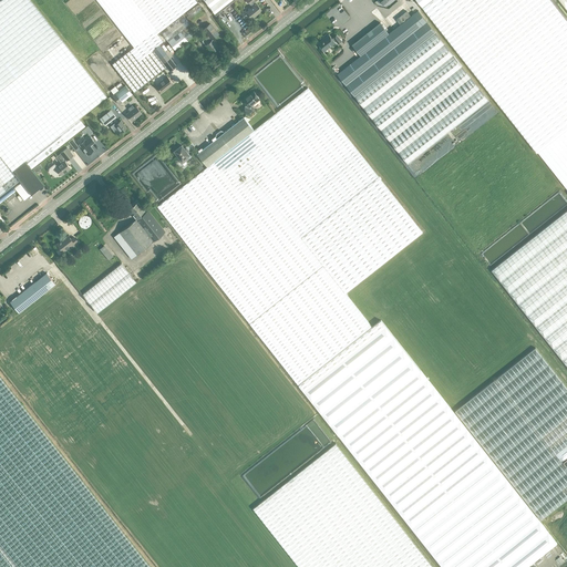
[(31,195),(44,185),(32,169),(85,126),(79,119),(106,96),(45,20),(30,0),(0,0),(0,160),(17,182),(20,181),(21,183),(31,195)]
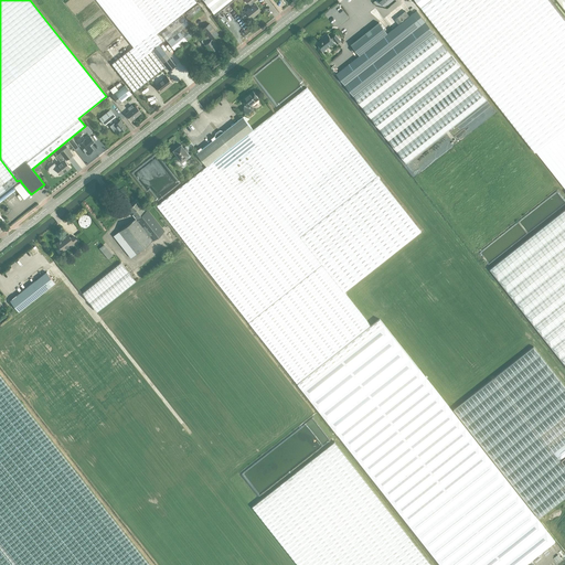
[(134,92),(166,66),(169,71),(176,65),(158,44),(162,41),(157,33),(196,2),(194,0),(95,0),(103,9),(134,46),(112,64),(134,92)]
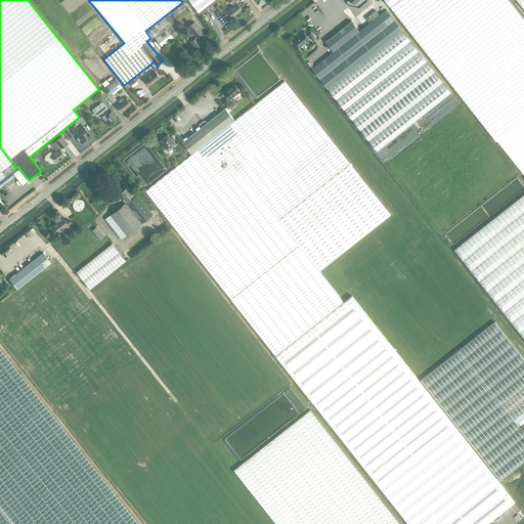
[(187,0),(193,7),(199,13),(216,0),(187,0)]
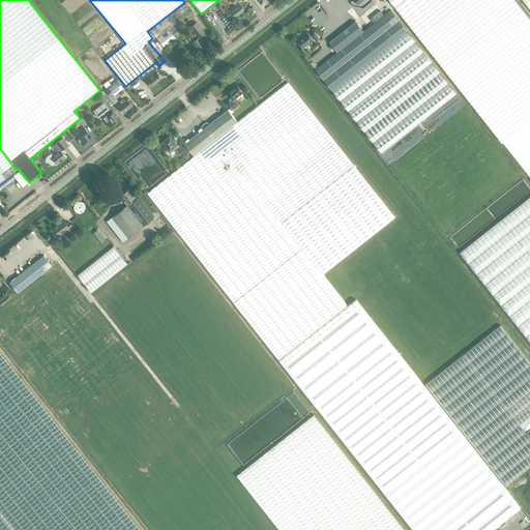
[(402,0),(394,6),(457,84),(471,102),(502,143),(502,142),(529,120),(529,19),(514,0),(402,0)]
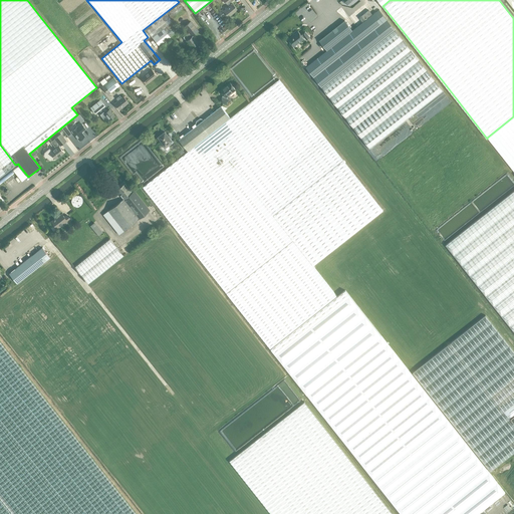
[(226,13),(228,17),(237,9),(232,3),(231,4),(228,6),(223,10),(222,9),(218,12),(222,17),(226,13)]
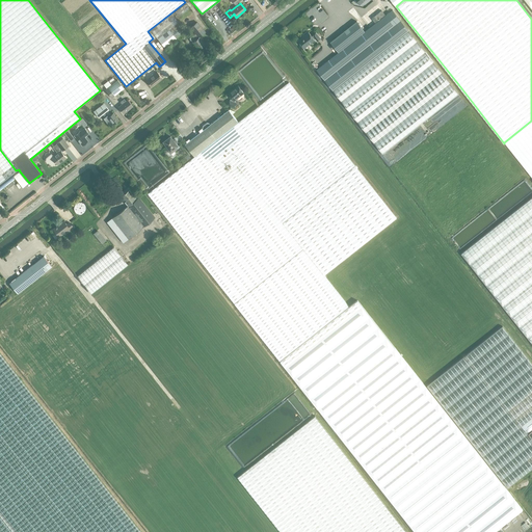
[(179,17),(189,8),(186,4),(176,12),(179,17)]
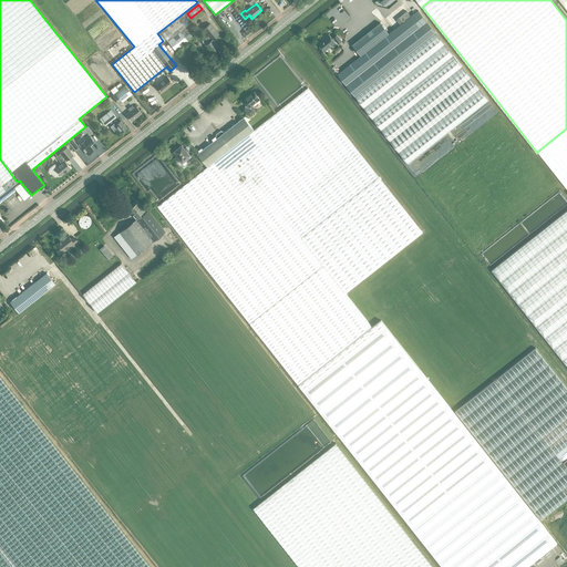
[(408,163),(452,129),(488,100),(418,10),(411,16),(400,24),(389,33),(380,22),(352,44),(361,55),(337,74),(408,163)]
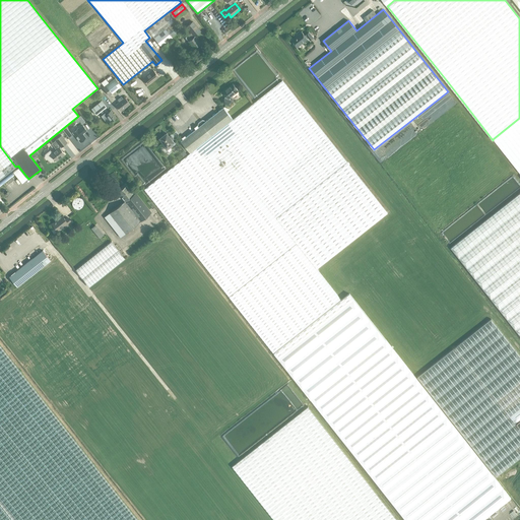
[(374,10),(364,18),(367,22),(377,14),(374,10)]
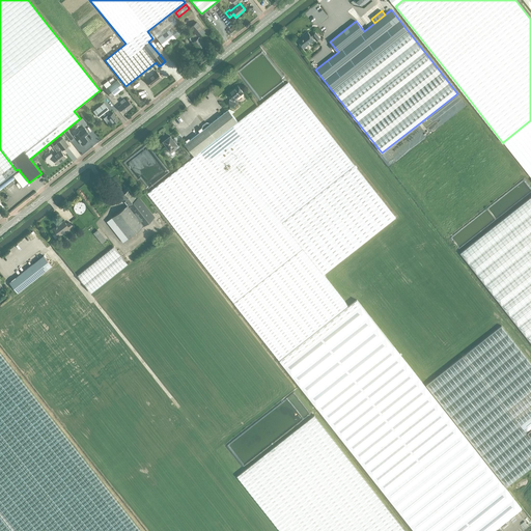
[(171,14),(150,29),(164,48),(180,35),(173,26),(178,23),(171,14)]
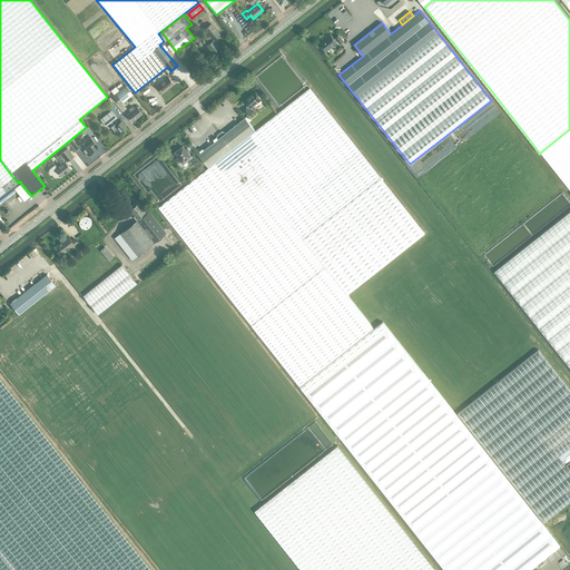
[(208,37),(203,41),(213,52),(219,47),(214,39),(219,35),(212,23),(204,29),(208,37)]
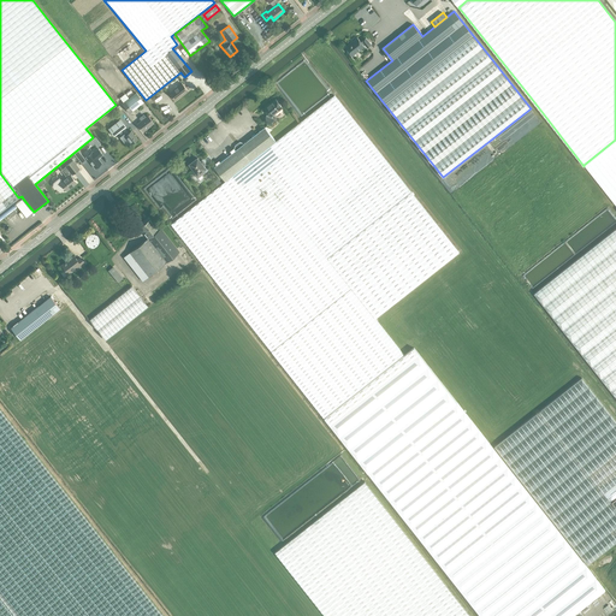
[(371,45),(366,37),(362,40),(362,41),(361,42),(357,37),(345,47),(353,55),(363,46),(365,45),(367,47),(371,45)]
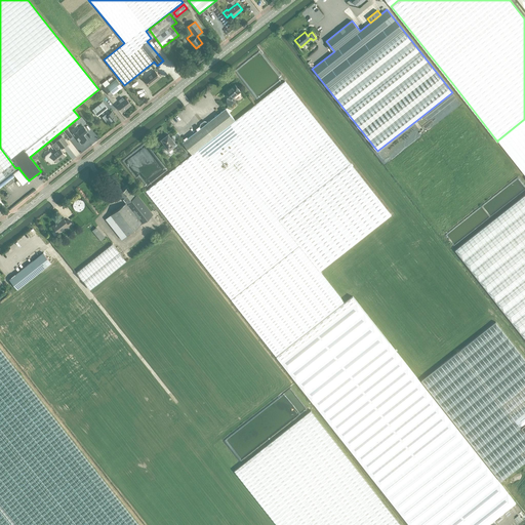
[(155,71),(144,78),(150,85),(160,77),(155,71)]
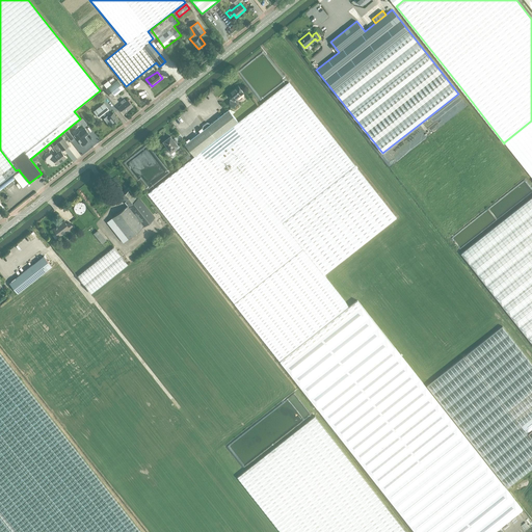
[(112,98),(124,88),(117,80),(116,81),(111,84),(107,88),(105,89),(112,98)]
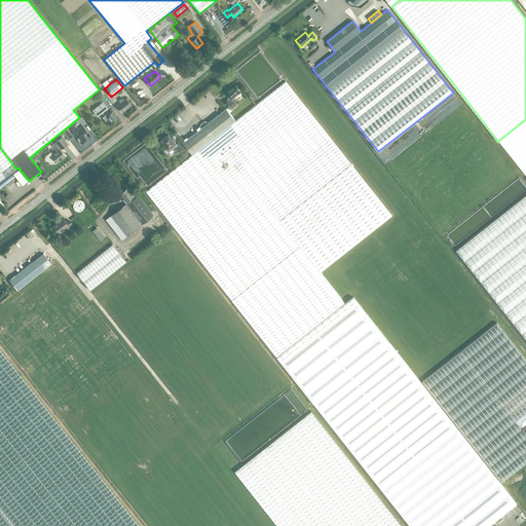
[(286,81),(235,120),(215,137),(321,272),(391,216),(286,81)]
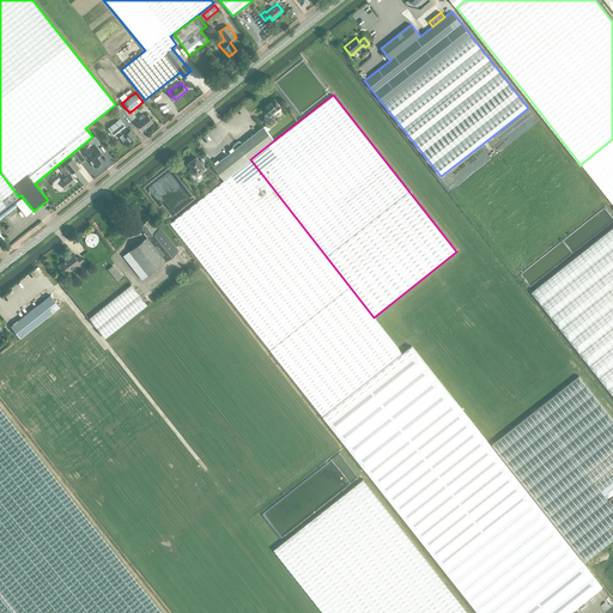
[(267,105),(263,108),(267,113),(266,114),(263,120),(271,123),(273,119),(268,117),(281,107),(278,103),(279,102),(277,99),(275,99),(274,98),(267,104),(267,105)]
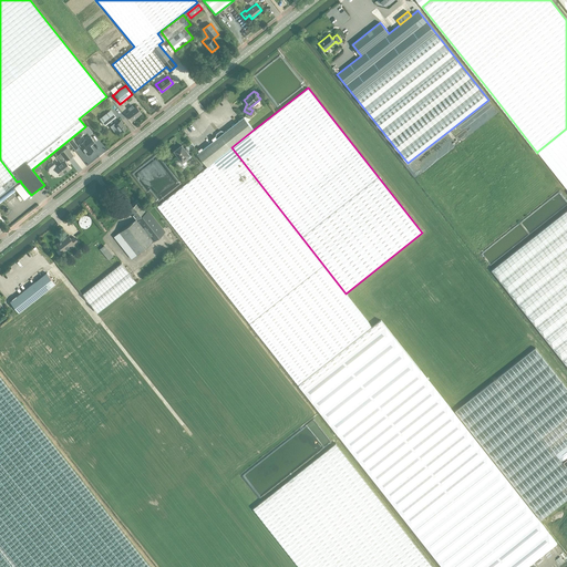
[(131,110),(126,113),(132,121),(142,113),(136,105),(134,107),(132,105),(129,109),(131,110)]
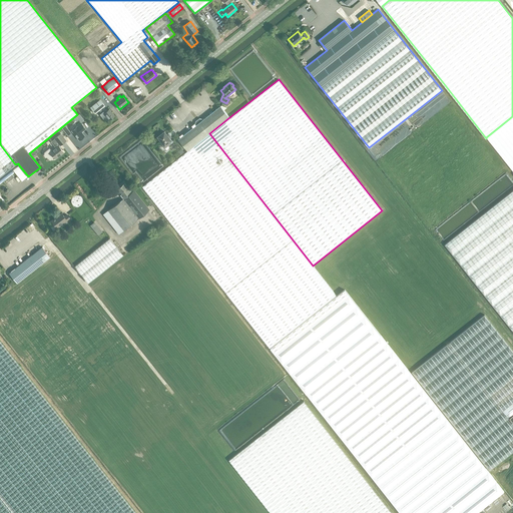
[(102,107),(97,101),(90,107),(95,113),(102,107)]
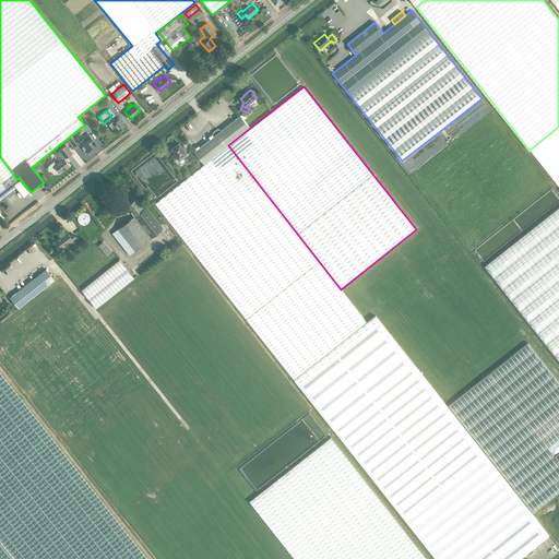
[(228,145),(250,128),(240,115),(221,130),(221,129),(217,129),(215,130),(228,145)]
